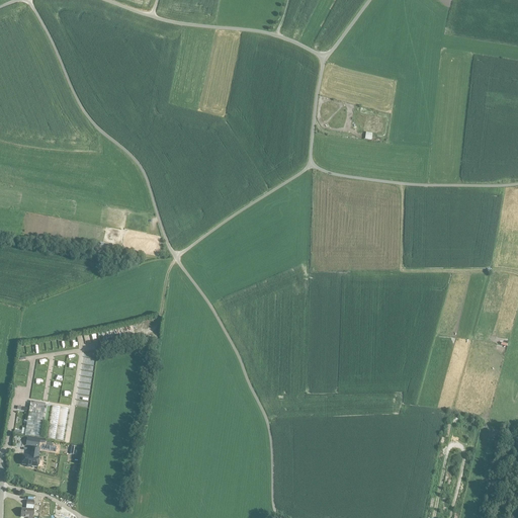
[(116,252),(117,248),(101,244),(100,248),(116,252)]
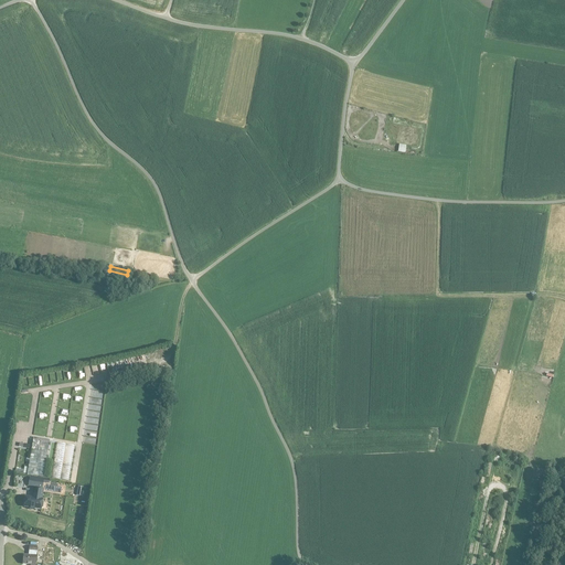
[(24,467),(23,473),(28,475),(43,478),(50,443),(33,439),(29,468),(24,467)]
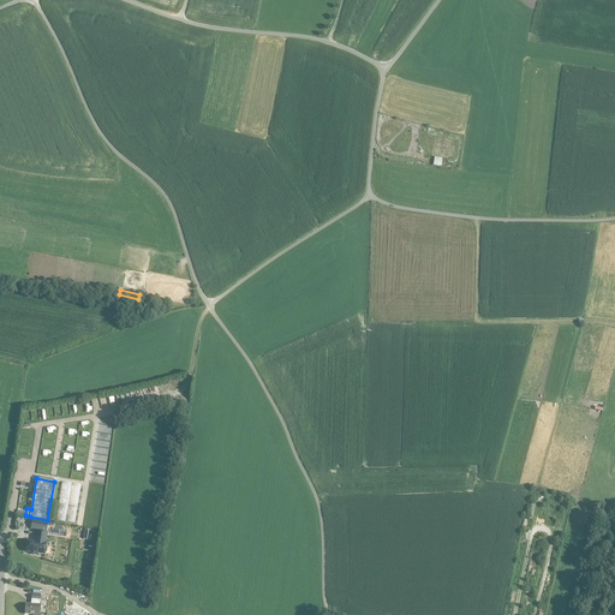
[(67,525),(72,488),(66,487),(61,524),(67,525)]
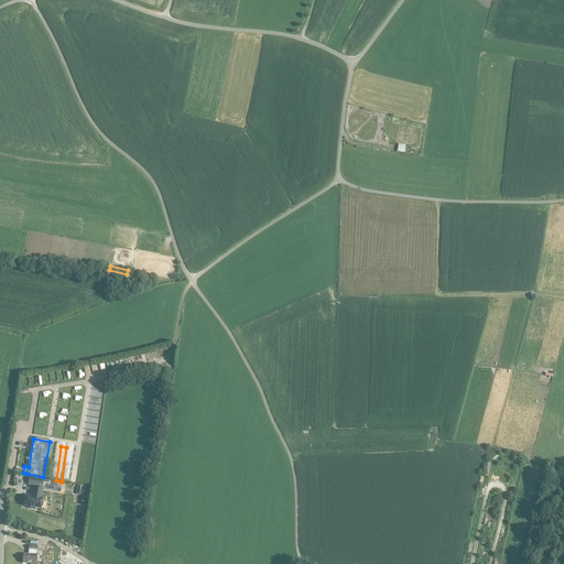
[(32,478),(30,478),(29,485),(42,487),(43,481),(49,483),(50,478),(32,476),(32,478)]
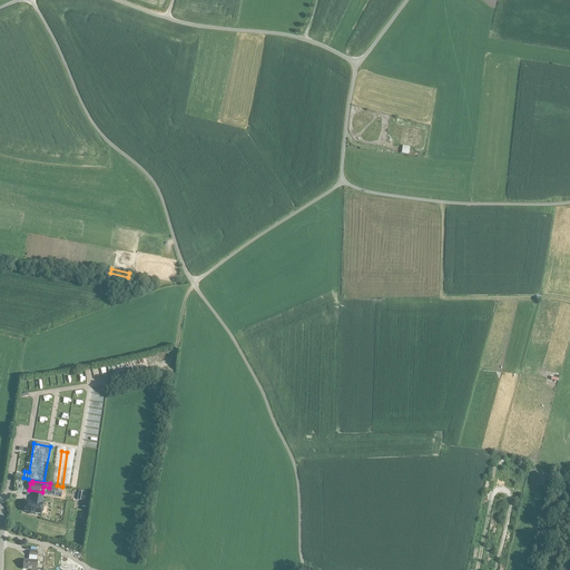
[(42,513),(43,513),(45,508),(43,507),(42,507),(42,505),(43,494),(33,493),(32,503),(26,502),(25,512),(30,513),(30,514),(35,514),(35,513),(41,514),(41,513),(42,513)]
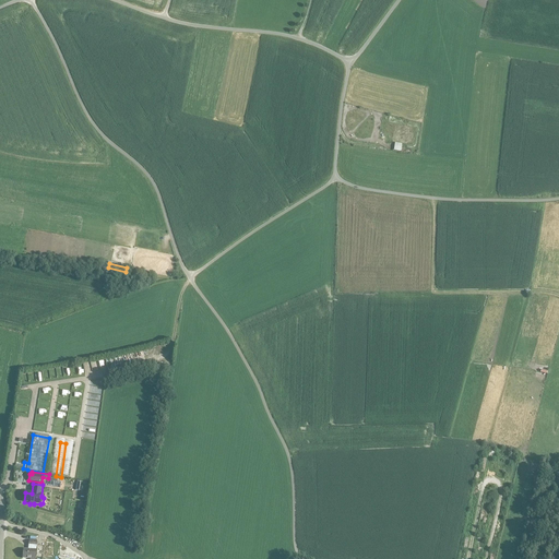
[(35,558),(36,551),(36,542),(28,540),(28,550),(23,550),(23,558),(26,558),(35,558)]
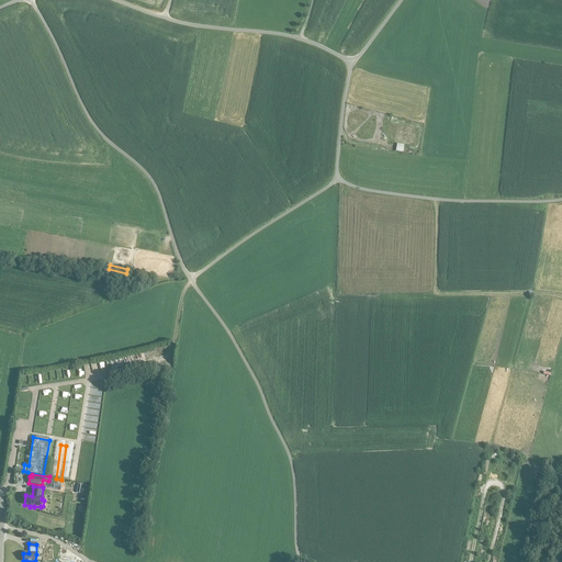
[(55,547),(46,546),(45,559),(54,560),(55,547)]
